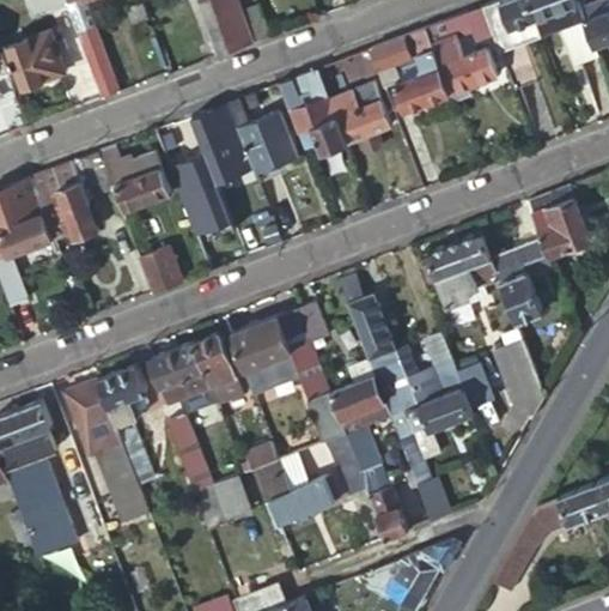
[(66,0),(25,0),(32,18),(67,4),(67,2),(66,0)]
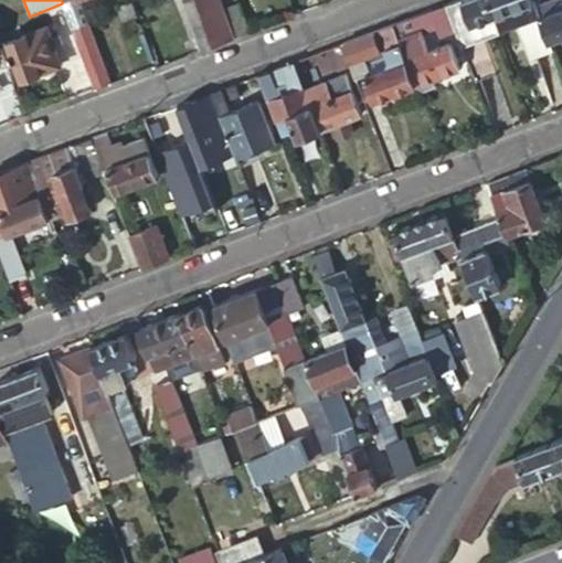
[(71,29),(86,23),(77,0),(66,0),(62,2),(62,3),(71,29)]
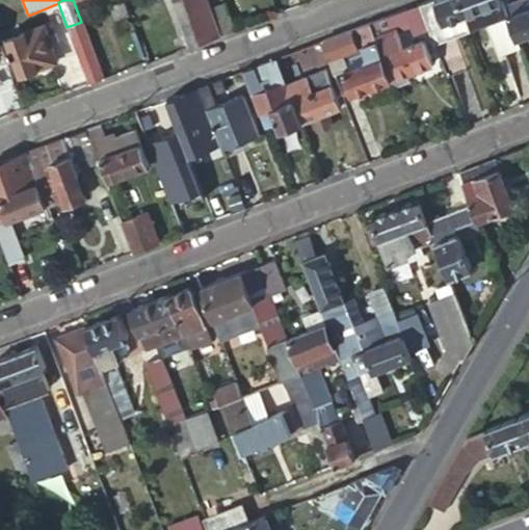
[(173,0),(190,48),(220,36),(211,9),(207,0),(173,0)]
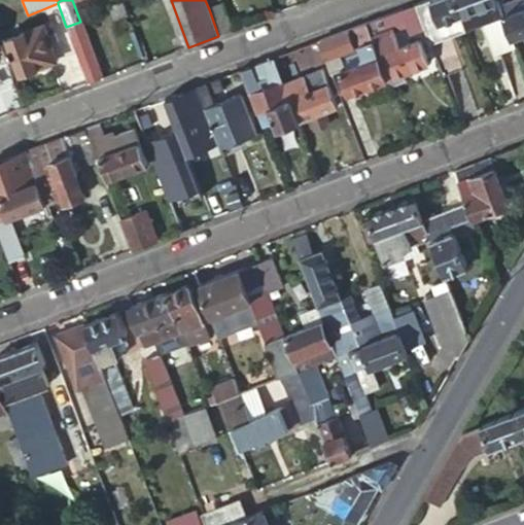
[(464,25),(454,0),(429,0),(416,5),(424,30),(442,76),(459,69),(448,37),(466,31),(464,25)]
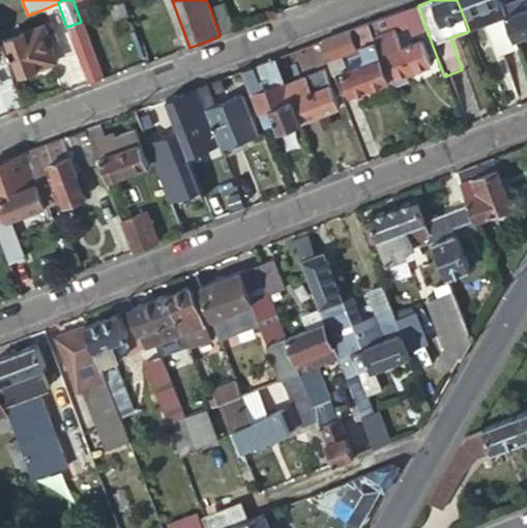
[(498,56),(518,49),(515,39),(506,17),(500,0),(457,0),(467,25),(469,31),(487,24),(498,56)]
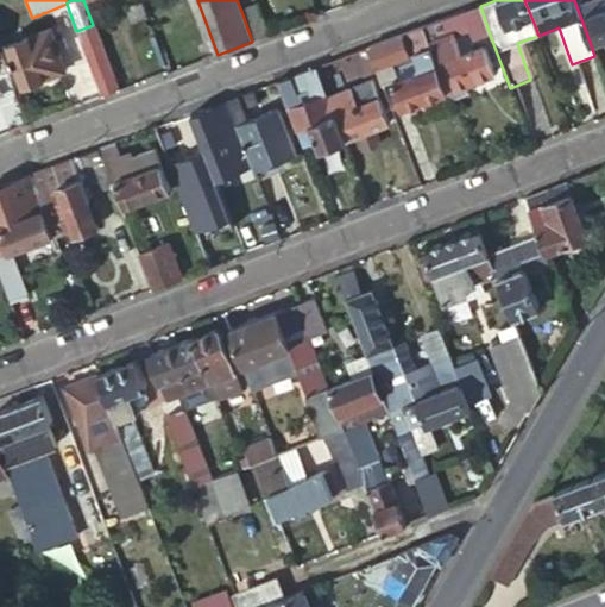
[(581,19),(591,45),(604,39),(604,0),(596,0),(590,2),(594,14),(581,19)]
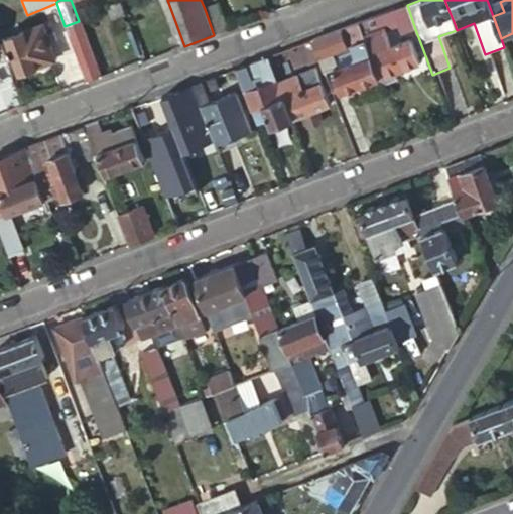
[(205,9),(214,35),(227,30),(218,5),(205,9)]
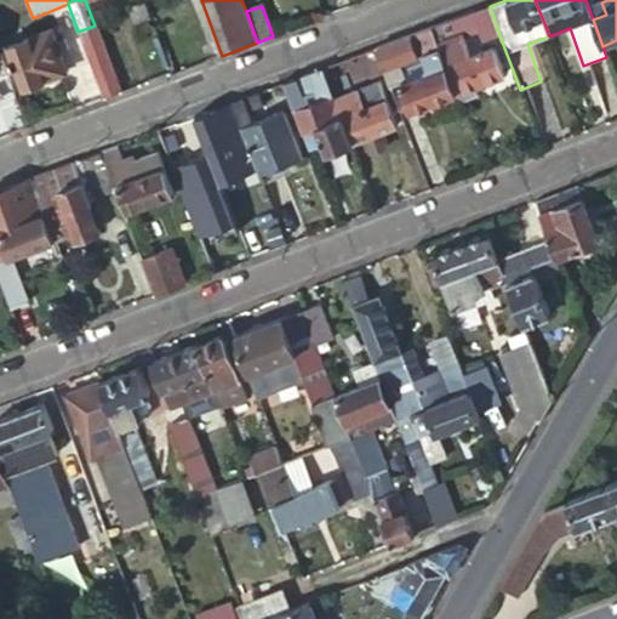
[(500,35),(490,6),(433,27),(457,94),(475,87),(506,75),(495,49),(472,57),(464,35),(479,30),(483,41),(500,35)]
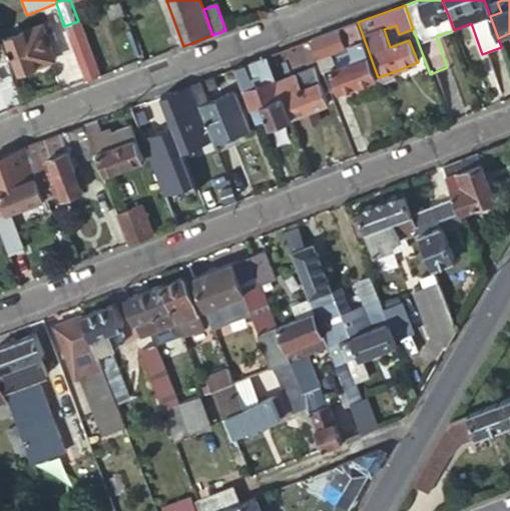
[(64,26),(66,30),(82,77),(83,81),(98,76),(97,72),(78,21),(64,26)]
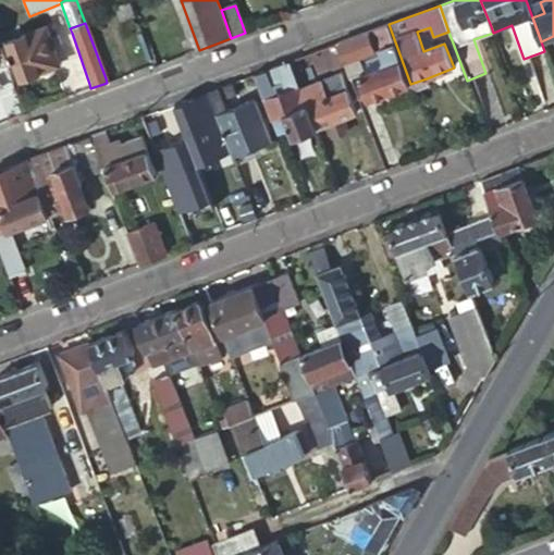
[(410,84),(389,24),(367,33),(373,49),(380,47),(383,56),(388,65),(366,73),(359,75),(369,100),(410,84)]
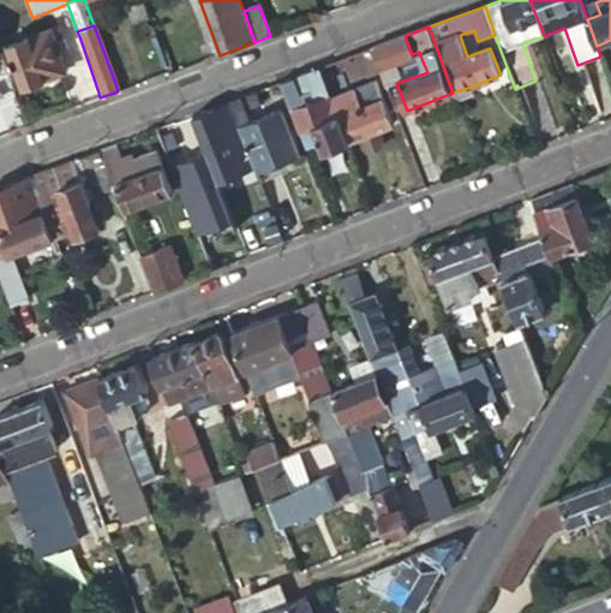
[(65,70),(51,30),(9,46),(23,87),(65,70)]
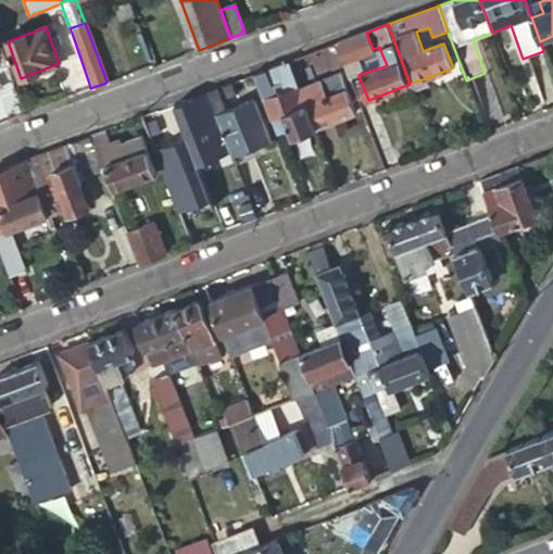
[(373,49),(366,33),(336,43),(349,78),(359,75),(365,73),(362,63),(382,55),(379,47),(373,49)]
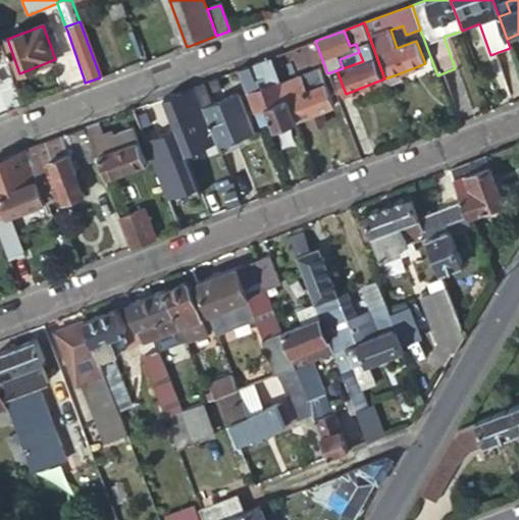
[(363,61),(359,52),(340,59),(343,68),(363,61)]
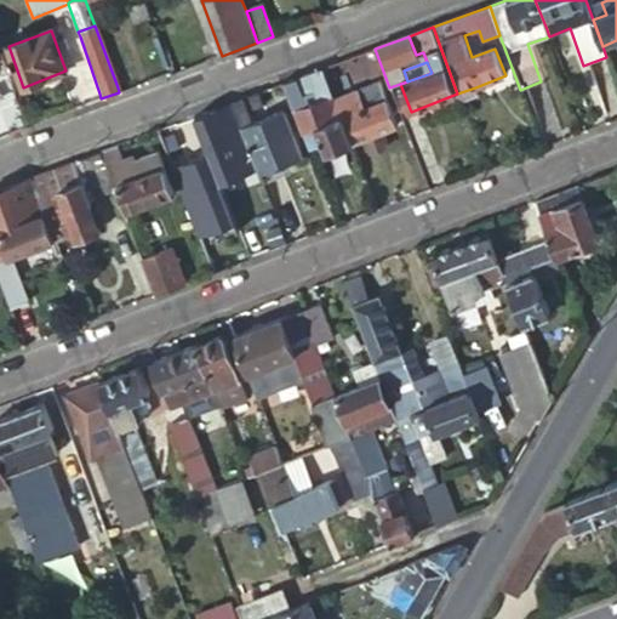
[(348,74),(343,63),(327,69),(332,80),(348,74)]
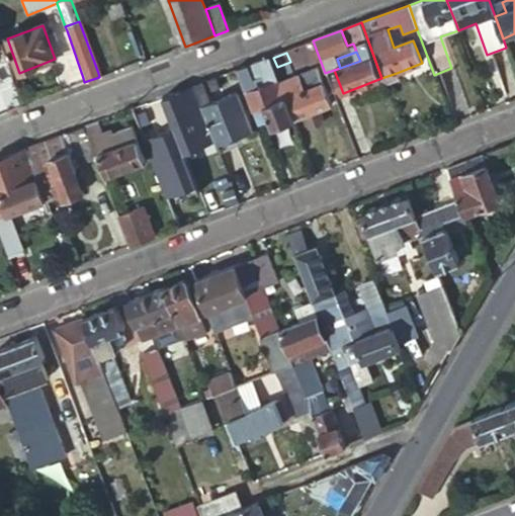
[(272,129),(292,120),(278,83),(268,58),(235,70),(251,112),(264,107),(272,129)]
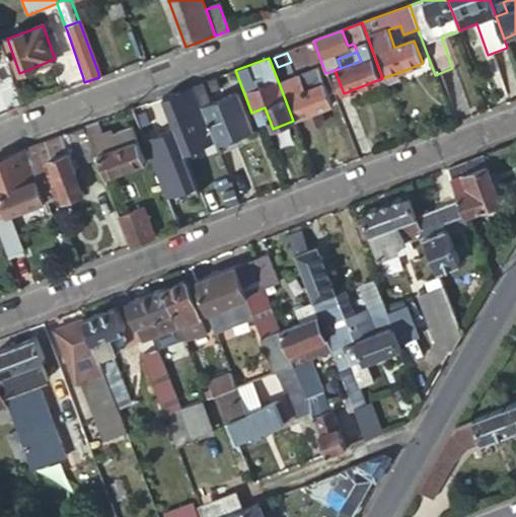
[(318,68),(279,83),(293,121),(304,117),(309,130),(324,124),(319,112),(333,106),(318,68)]
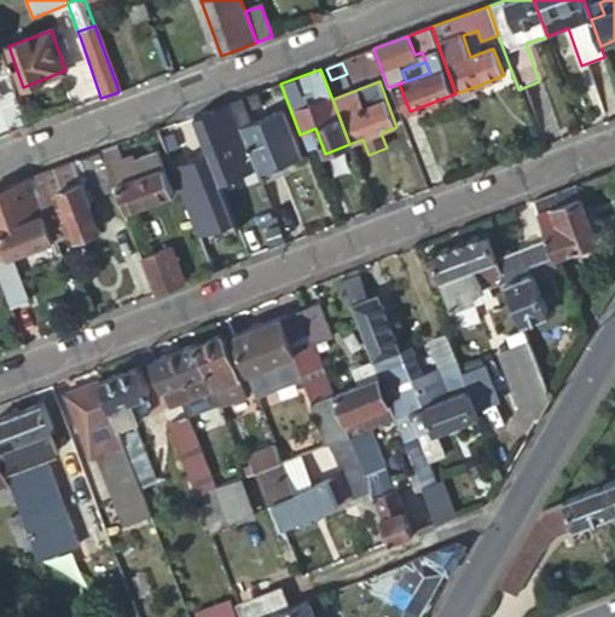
[(456,93),(459,103),(477,96),(474,87),(456,93)]
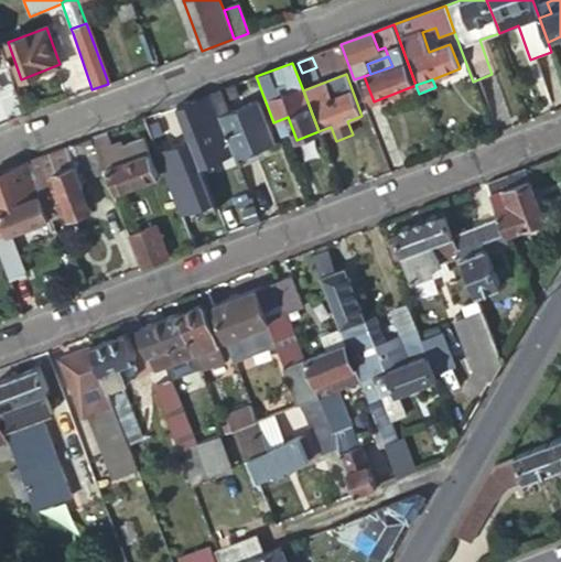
[(239,95),(235,84),(209,94),(234,158),(274,142),(258,99),(230,109),(226,98),(239,95)]
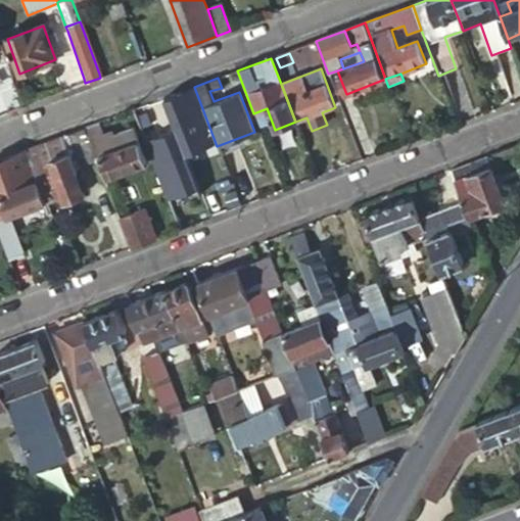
[(101,135),(97,123),(84,128),(93,152),(95,157),(98,156),(106,179),(145,163),(132,129),(111,137),(109,132),(101,135)]
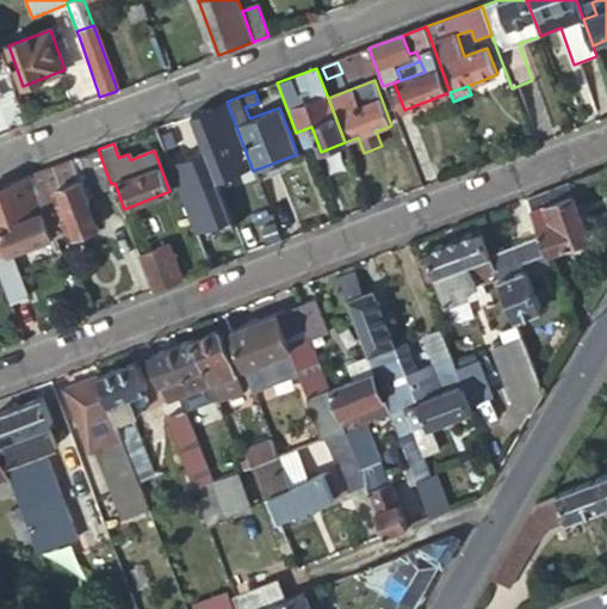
[(109,178),(98,149),(79,157),(87,178),(90,186),(109,178)]
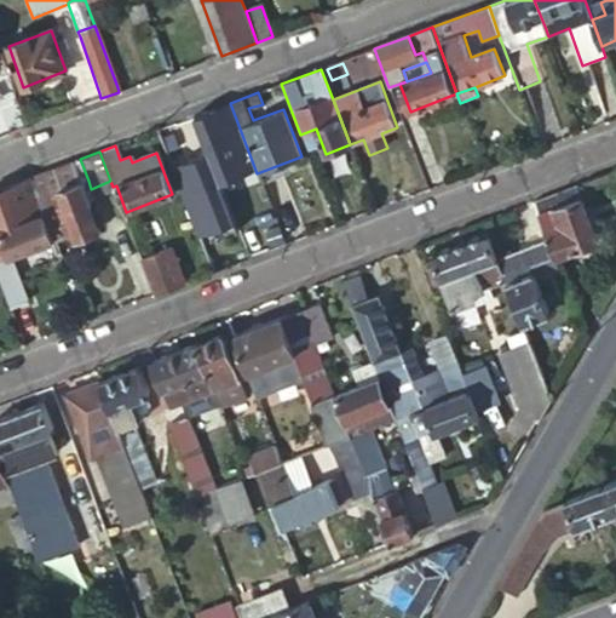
[(205,156),(171,170),(199,241),(231,228),(205,156)]
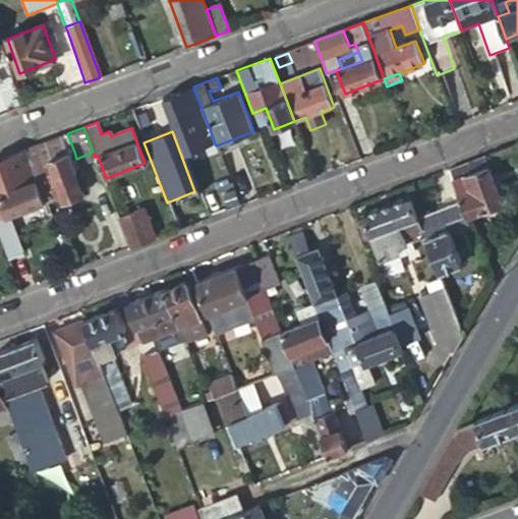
[(67,133),(61,135),(68,154),(74,152),(67,133)]
